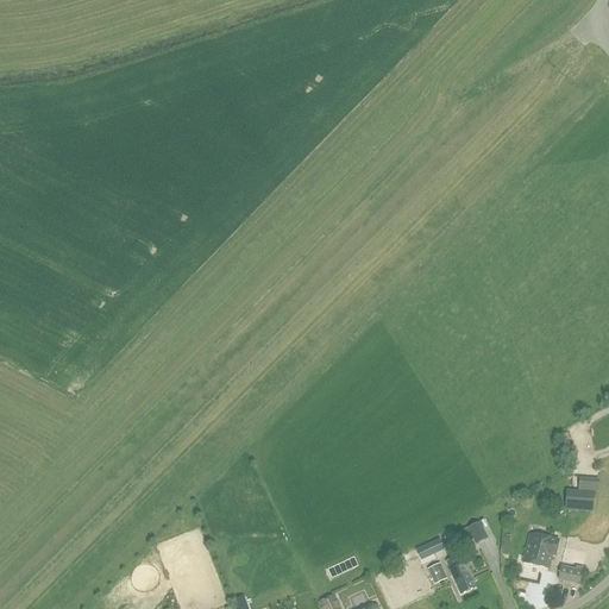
[(579,481),(578,491),(597,493),(598,482),(579,481)]
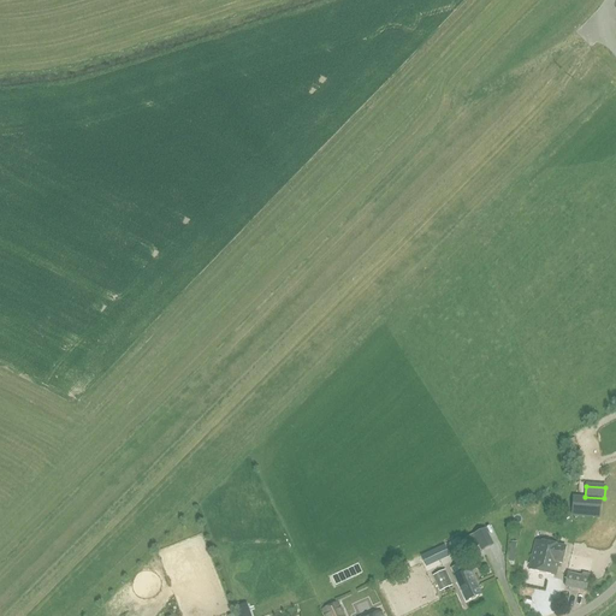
[(598,516),(599,501),(573,498),(572,514),(598,516)]
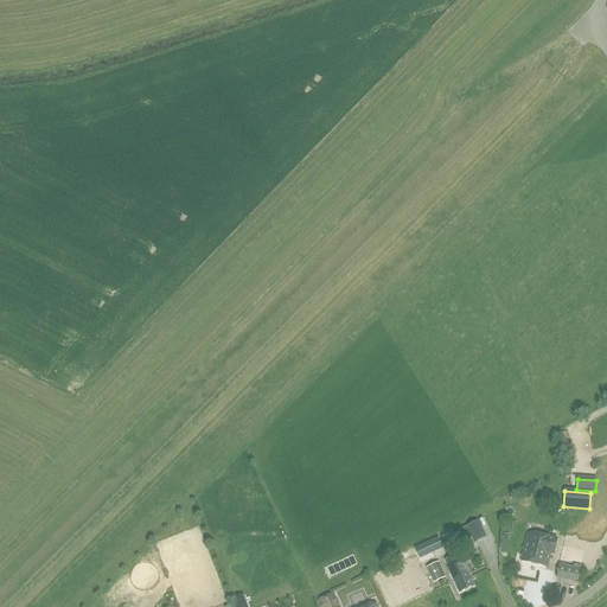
[(478,521),(465,526),(471,538),(473,543),(485,537),(478,521)]
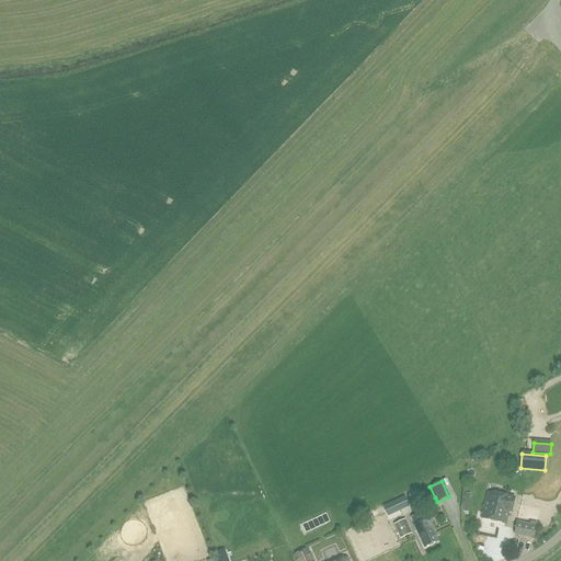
[(506,525),(510,514),(512,515),(515,499),(489,493),(482,519),(506,525)]
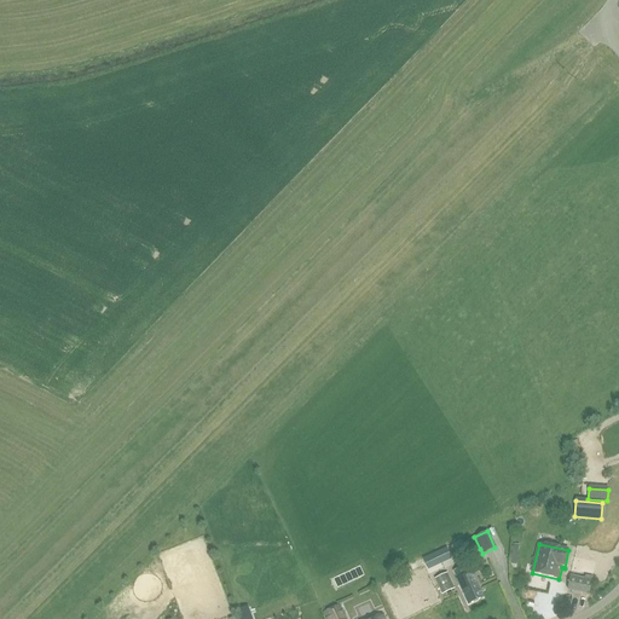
[(451,560),(446,548),(422,560),(427,571),(451,560)]
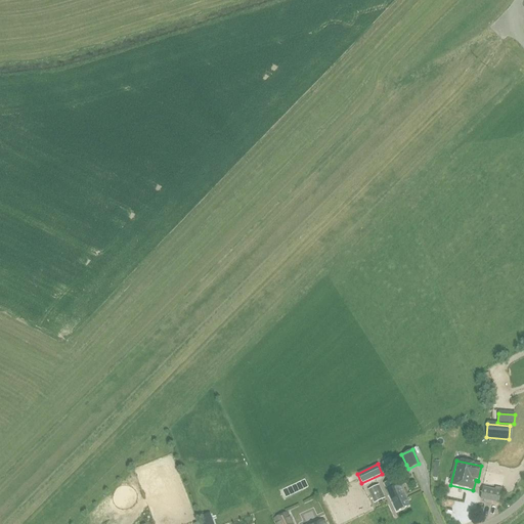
[(399,486),(395,488),(392,480),(381,485),(386,497),(389,496),(397,513),(409,507),(399,486)]
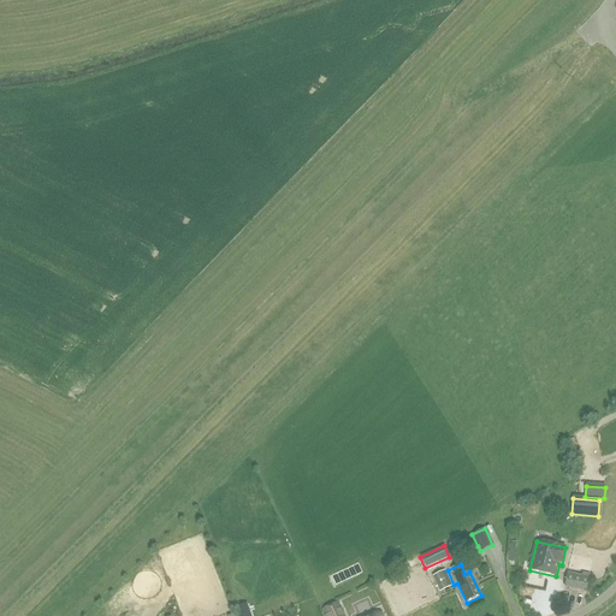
[(452,586),(445,570),(432,576),(439,592),(452,586)]
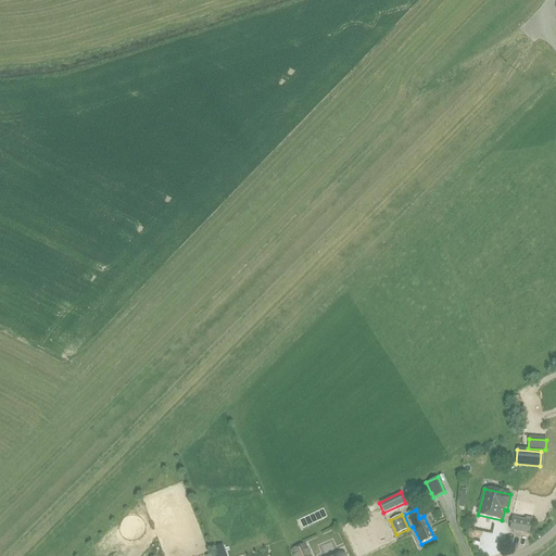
[(509,530),(529,533),(532,518),(526,517),(525,519),(513,517),(509,530)]
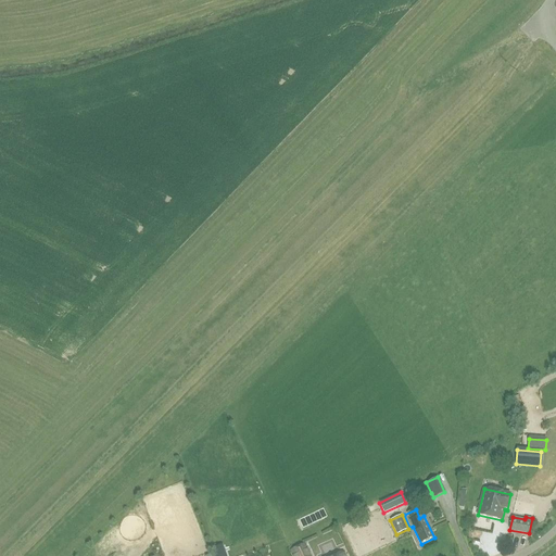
[(290,550),(292,555),(311,555),(305,543),(290,550)]
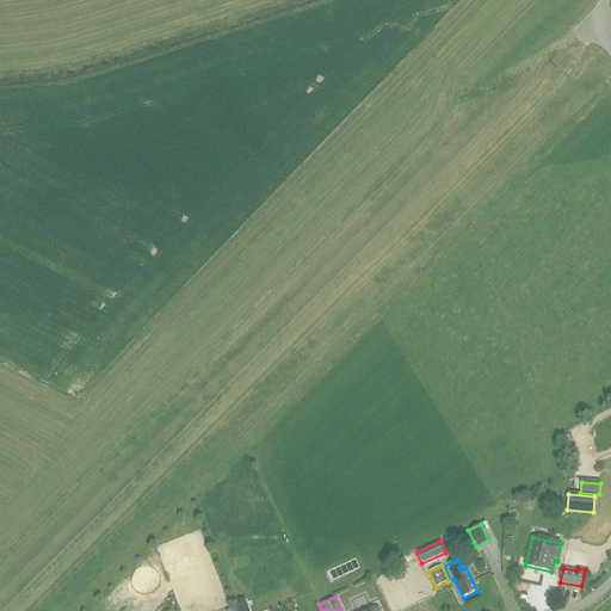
[(248,610),(244,599),(235,603),(238,610),(248,610)]
